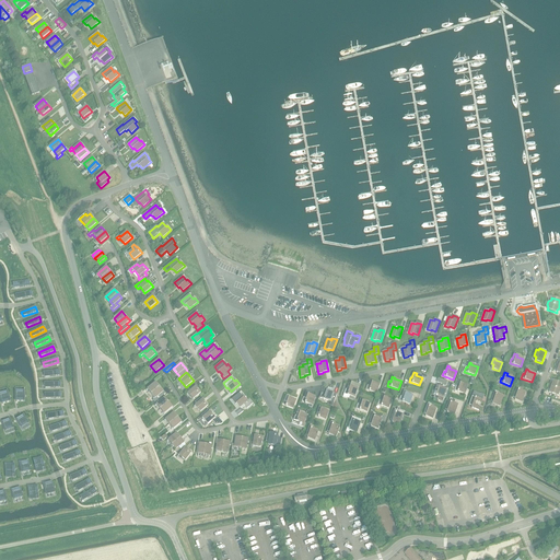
[(376,394),(380,385),(373,383),(373,381),(371,380),(369,385),(368,385),(365,389),(376,394)]
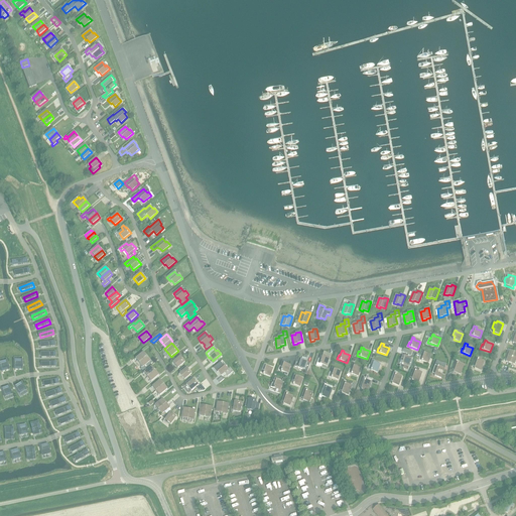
[(428,364),(431,356),(424,354),(425,352),(423,351),(421,356),(420,356),(418,360),(428,364)]
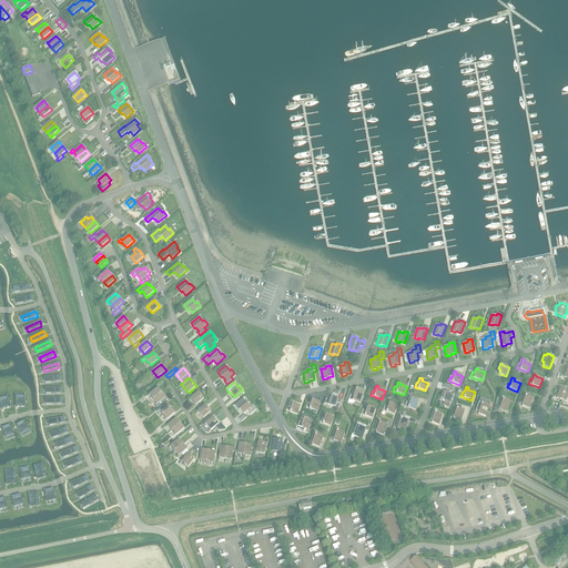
[(558,396),(557,398),(566,402),(567,399),(567,398),(567,388),(561,386),(560,388),(558,389),(557,394),(558,396)]
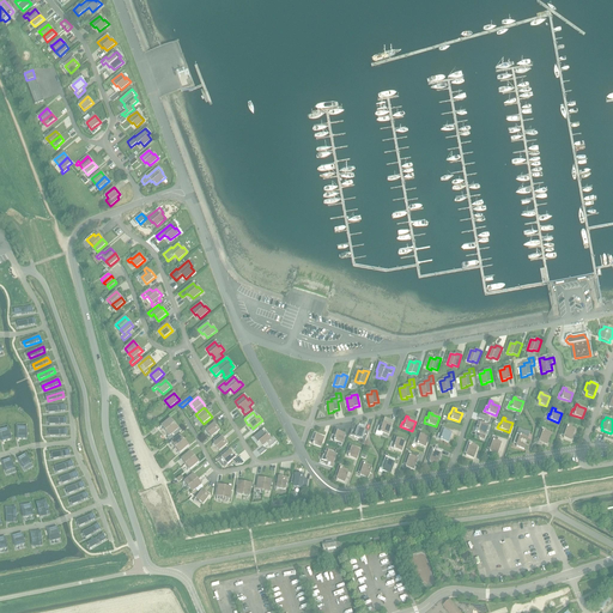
[(165,431),(175,424),(170,419),(162,426),(165,431)]
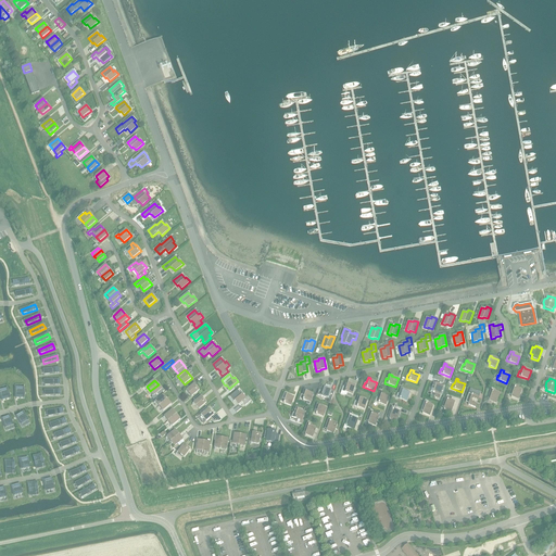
[(352,396),(355,387),(356,382),(350,380),(349,382),(346,381),(344,387),(343,387),(341,391),(348,393),(346,396),(351,397),(354,399),(354,397),(352,396)]
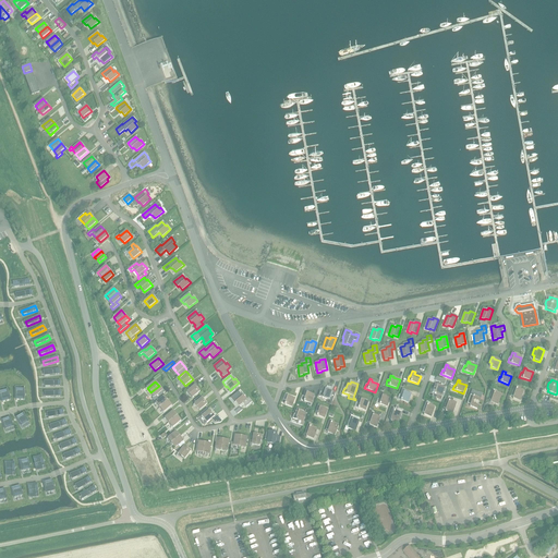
[(440,401),(445,388),(438,386),(438,385),(436,384),(434,389),(436,390),(435,395),(437,396),(436,399),(440,401)]
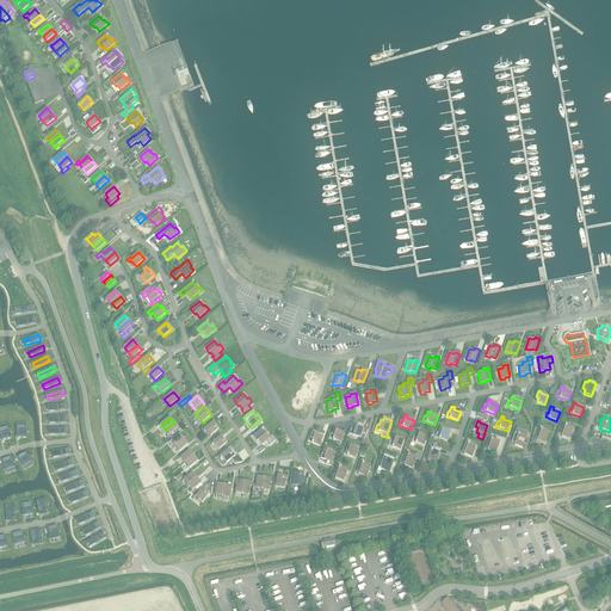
[(210,436),(220,429),(214,421),(205,430),(210,436)]
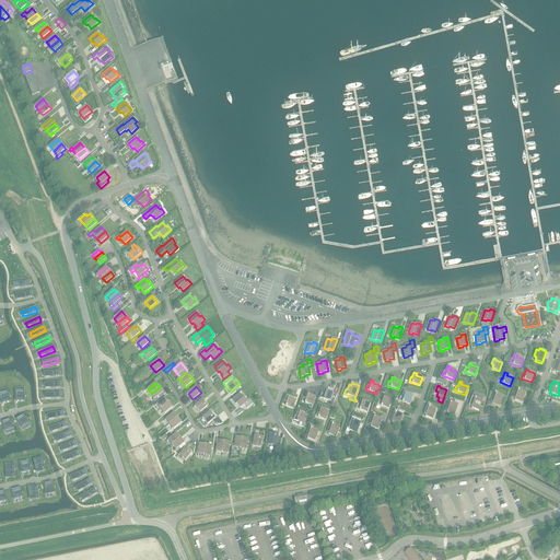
[(522,403),(525,393),(518,391),(520,388),(516,386),(513,397),(515,398),(515,400),(522,403)]
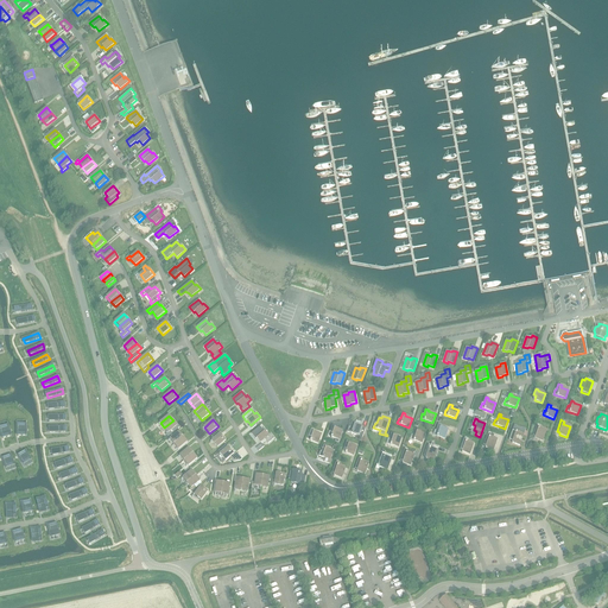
[(173,420),(164,428),(169,434),(166,435),(168,437),(178,429),(179,428),(177,424),(173,420)]
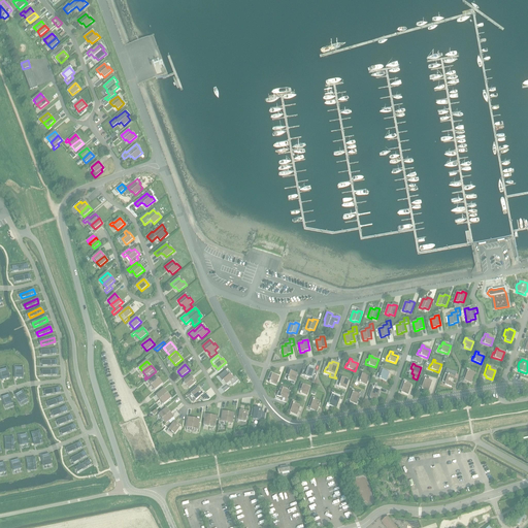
[(306,366),(304,371),(303,371),(301,375),(311,378),(315,371),(311,370),(312,367),(309,366),(308,367),(306,366)]
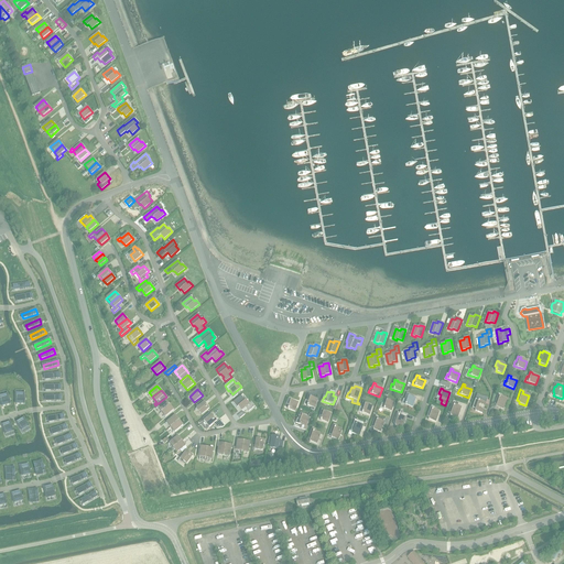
[(413,408),(415,399),(409,397),(410,394),(407,393),(404,400),(403,399),(402,403),(413,408)]
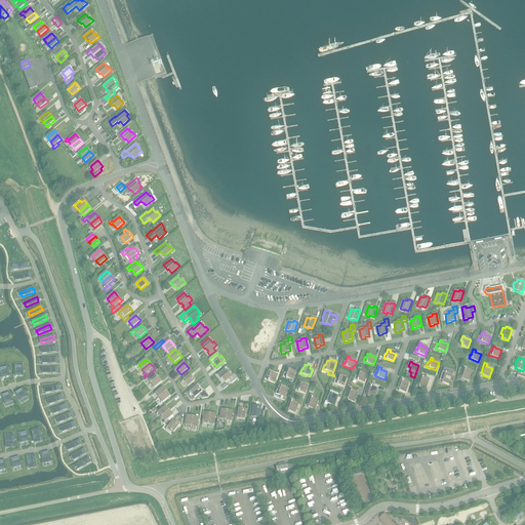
[(469,381),(472,372),(466,369),(467,367),(463,366),(459,376),(462,377),(461,379),(469,381)]
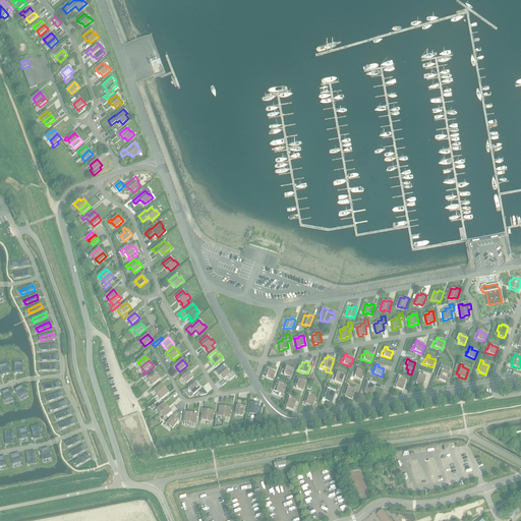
[(9,373),(7,364),(0,365),(0,368),(2,375),(9,373)]
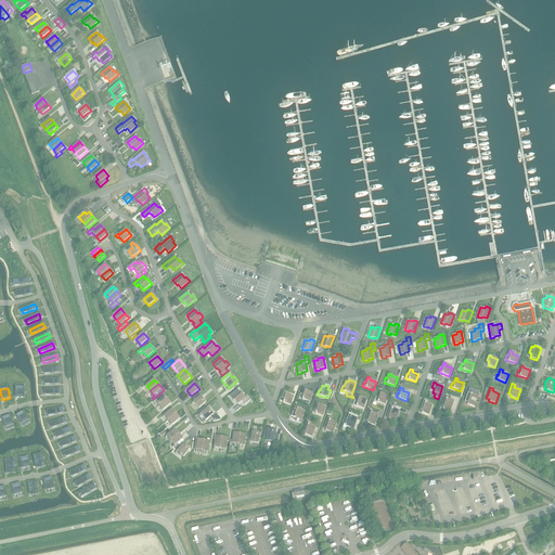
[(309,404),(312,394),(306,391),(307,389),(304,388),(301,395),(304,395),(302,399),(306,400),(305,403),(309,404)]
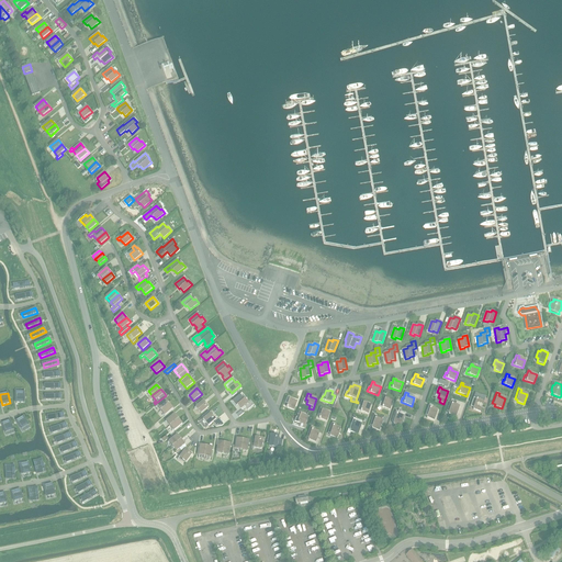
[(475,393),(471,406),(474,407),(473,409),(481,412),(484,402),(485,396),(475,393)]
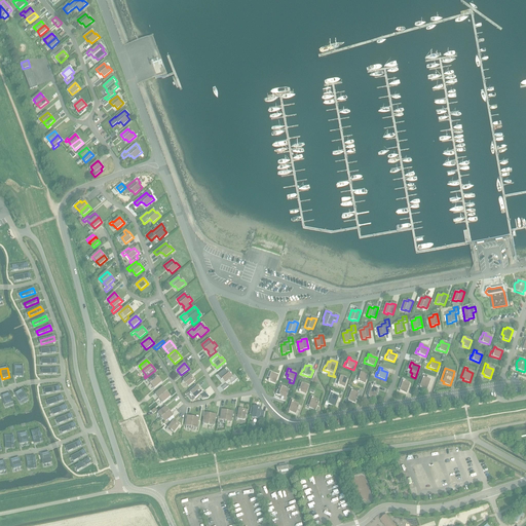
[(234,375),(233,376),(230,372),(228,373),(225,369),(217,375),(221,380),(222,379),(225,382),(229,379),(232,383),(237,379),(234,375)]
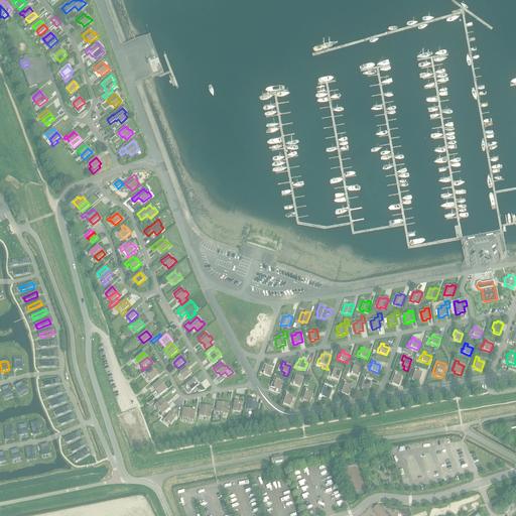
[(153,367),(151,364),(142,371),(140,372),(142,374),(144,373),(147,377),(155,371),(152,367),(153,367)]
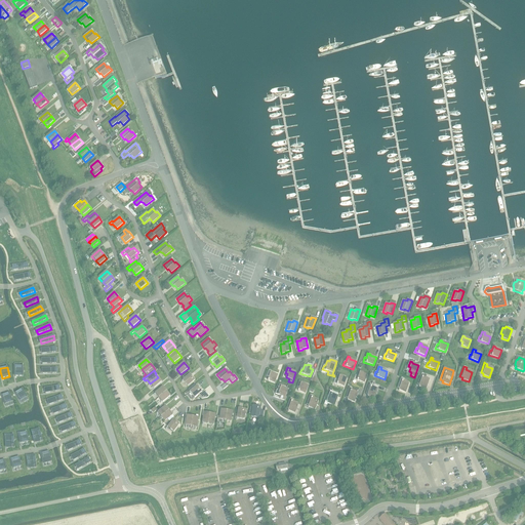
[(364,382),(367,375),(360,373),(361,371),(359,370),(357,375),(356,375),(354,379),(364,382)]
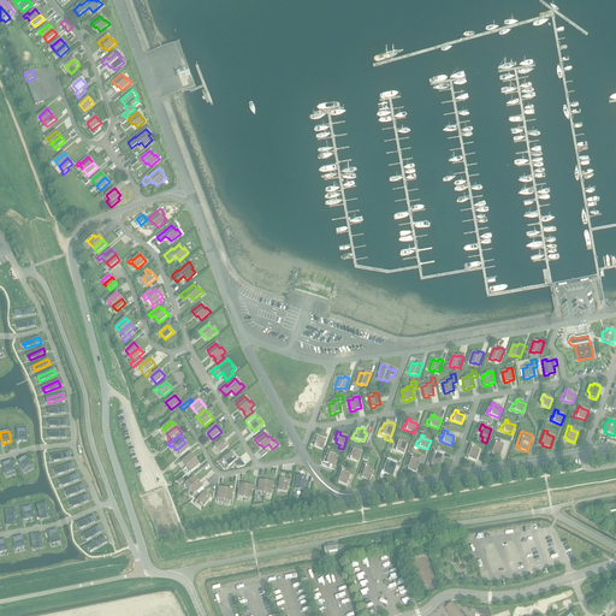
[(323,450),(326,440),(318,438),(319,436),(315,436),(314,442),(317,443),(314,448),(323,450)]
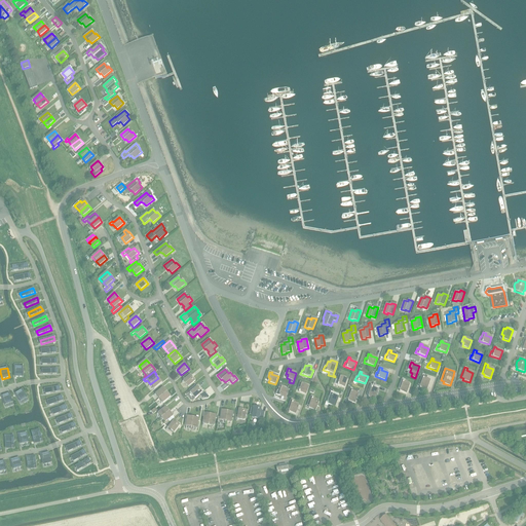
[(426,389),(429,380),(426,379),(427,376),(421,374),(418,384),(421,385),(420,387),(426,389)]
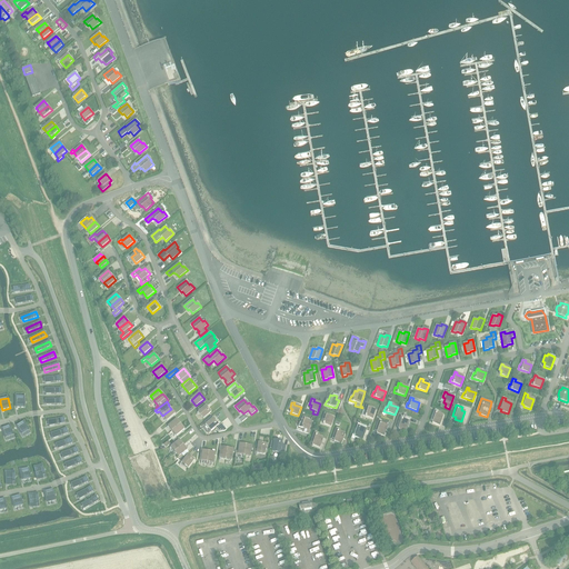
[(203,419),(211,412),(206,406),(198,412),(203,419)]
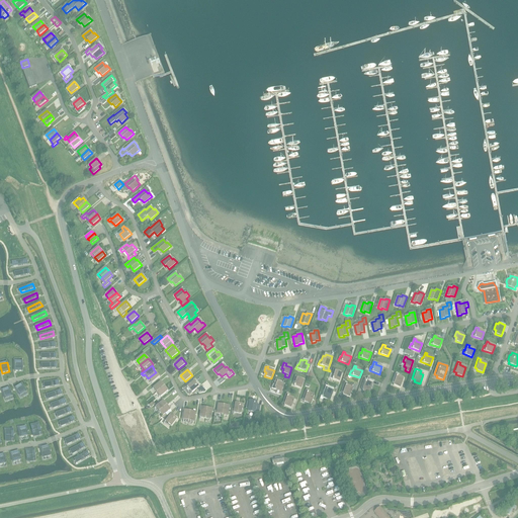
[(339,381),(342,373),(336,371),(336,370),(334,369),(332,374),(331,373),(330,378),(339,381)]
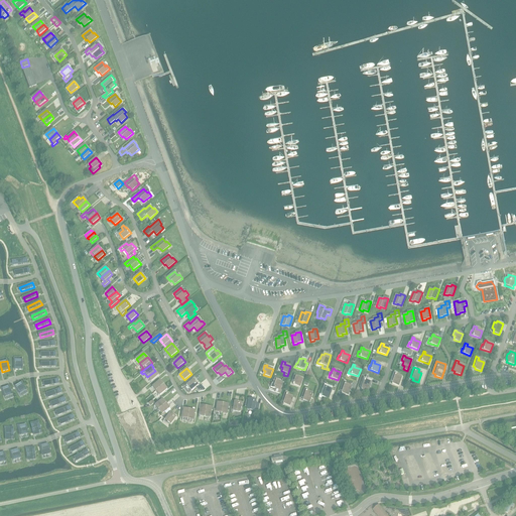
[(155,371),(147,377),(151,382),(159,375),(155,371)]
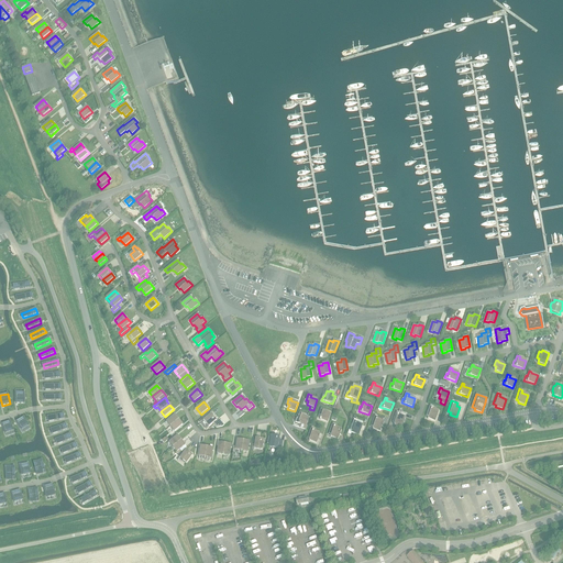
[(435,421),(439,411),(432,409),(433,407),(429,405),(426,416),(429,417),(428,419),(435,421)]
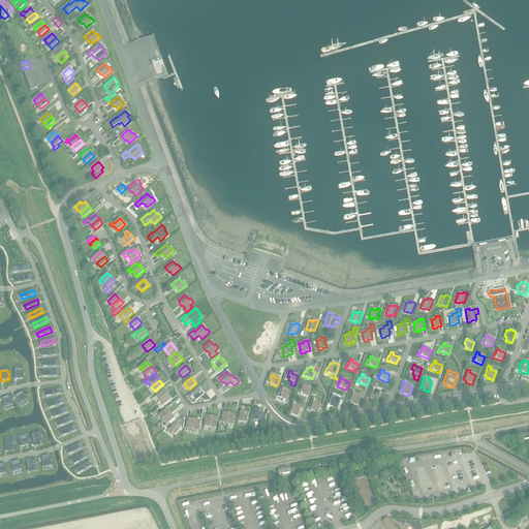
[(308,397),(310,389),(304,386),(305,385),(302,384),(300,390),(303,391),(301,395),(308,397)]
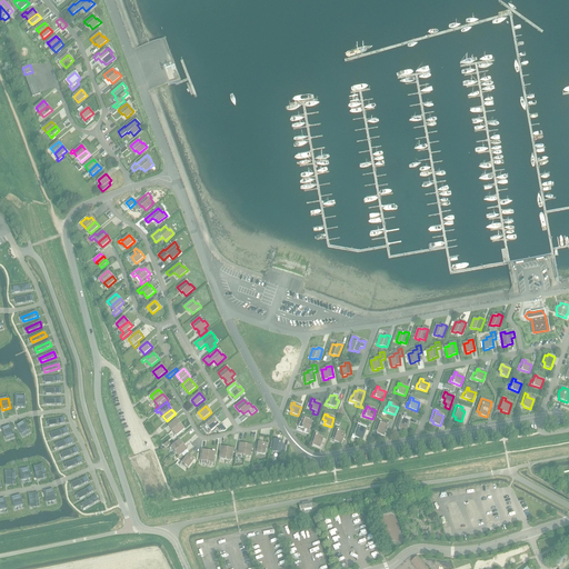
[(406,432),(410,418),(403,416),(403,417),(400,416),(396,427),(399,428),(399,429),(406,432)]
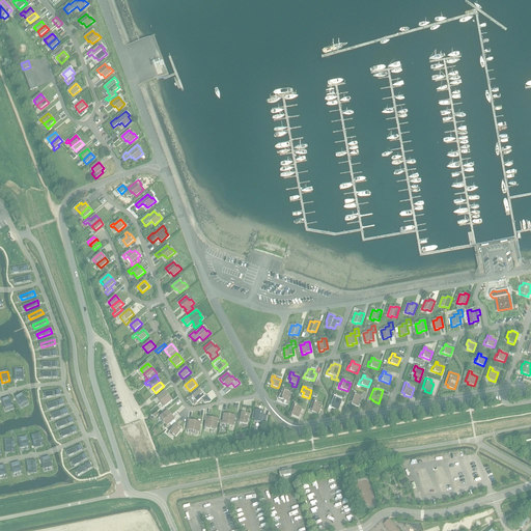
[(289,402),(288,401),(291,394),(285,392),(285,390),(283,389),(281,395),(280,394),(278,398),(284,400),(283,404),(288,407),(289,402)]
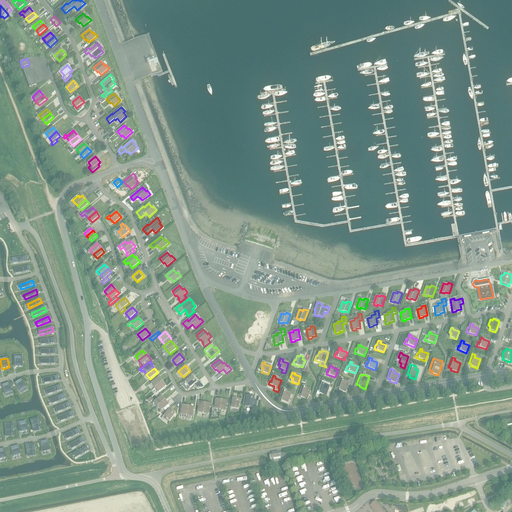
[(190,388),(197,382),(192,376),(185,382),(190,388)]
